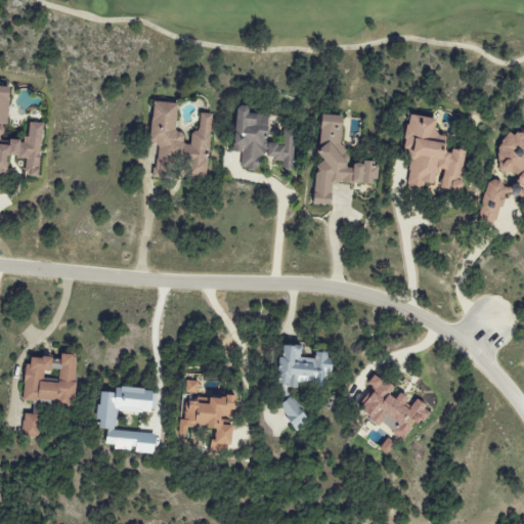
[(13,88),(0,86),(0,181),(7,182),(10,157),(28,159),(26,176),(40,177),(46,123),(32,122),(30,140),(6,138),(13,88)]
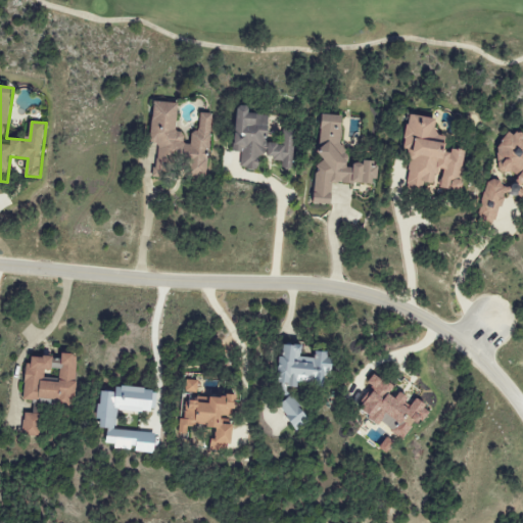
[(214,113),(201,112),(199,133),(188,132),(188,133),(177,132),(180,103),(155,101),(151,144),(157,144),(154,177),(172,179),(174,155),(192,156),(190,176),(207,178),(214,113)]
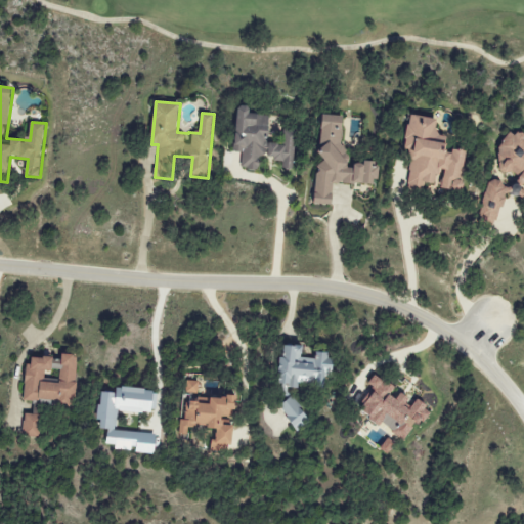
[(298,132),(284,131),(282,142),(269,141),(272,115),(253,113),(253,107),(237,105),(233,151),(244,153),(242,168),(262,171),(263,158),(285,160),(284,168),(294,169),(298,132)]
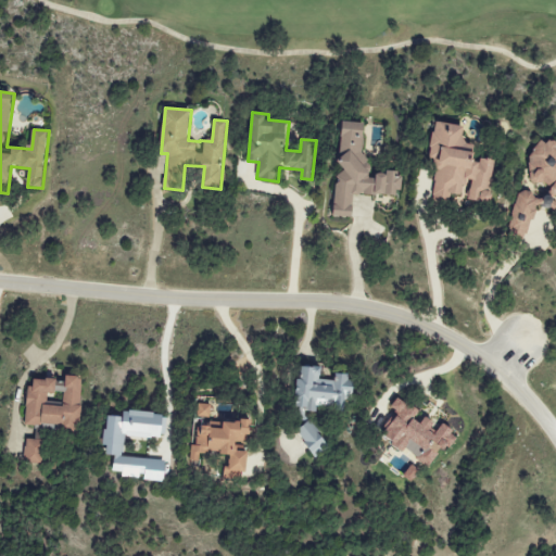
[(354,194),(400,196),(400,173),(379,172),(379,178),(367,178),(368,123),(343,122),(342,174),(337,174),(336,217),(354,217),(354,194)]
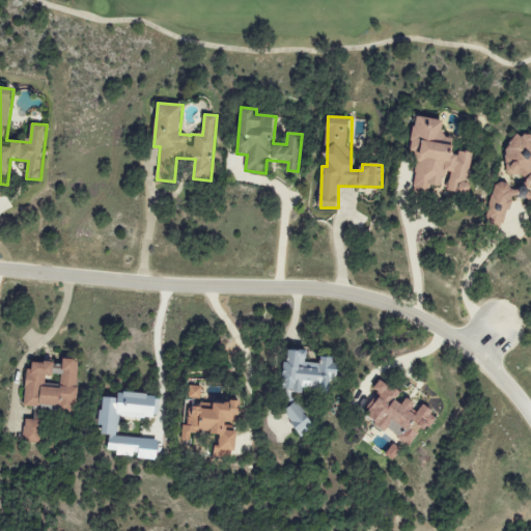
[(469,193),(472,152),(453,151),(454,138),(443,138),(445,119),(413,117),(411,151),(416,152),(413,190),(429,192),(429,185),(446,186),(446,191),(469,193)]
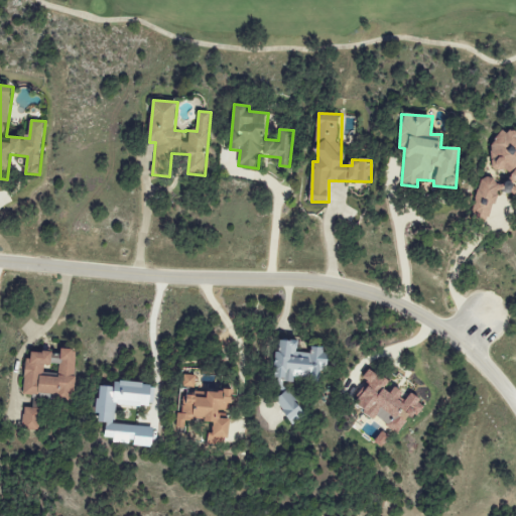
[(515,179),(515,133),(503,128),(485,164),(515,179)]
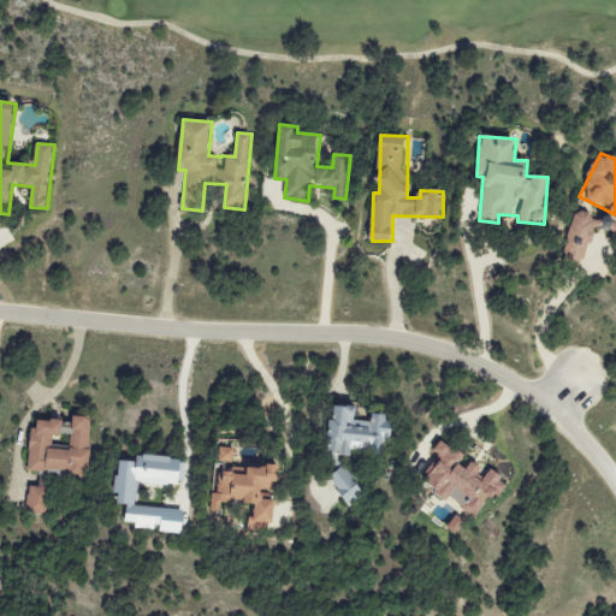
[(563,253),(586,260),(596,227),(610,232),(614,221),(575,211),(563,253)]
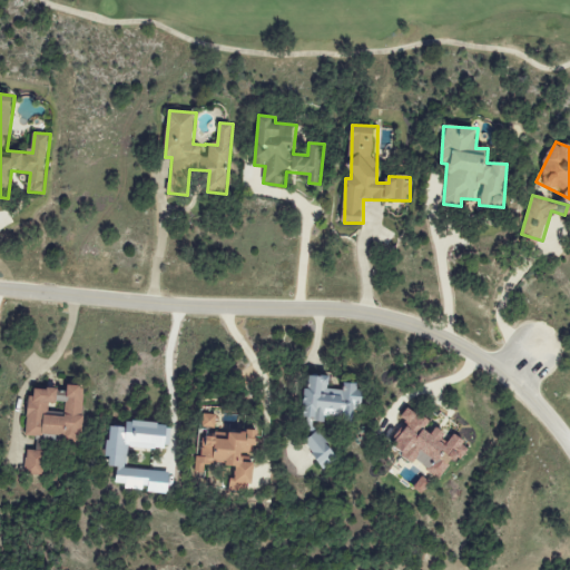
[(354,418),(354,409),(361,409),(362,384),(345,383),(345,390),(330,390),(331,376),(308,375),(306,420),(324,420),(324,416),(354,418)]
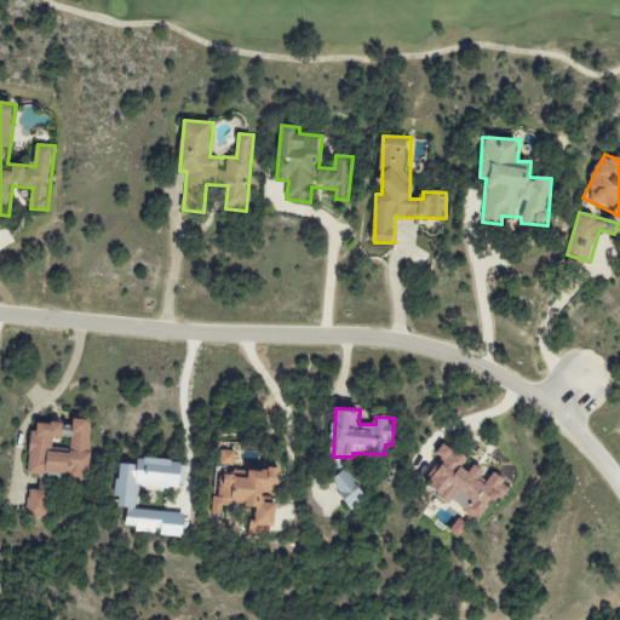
[(28,474),(86,477),(90,420),(73,419),(72,425),(32,422),(28,474)]
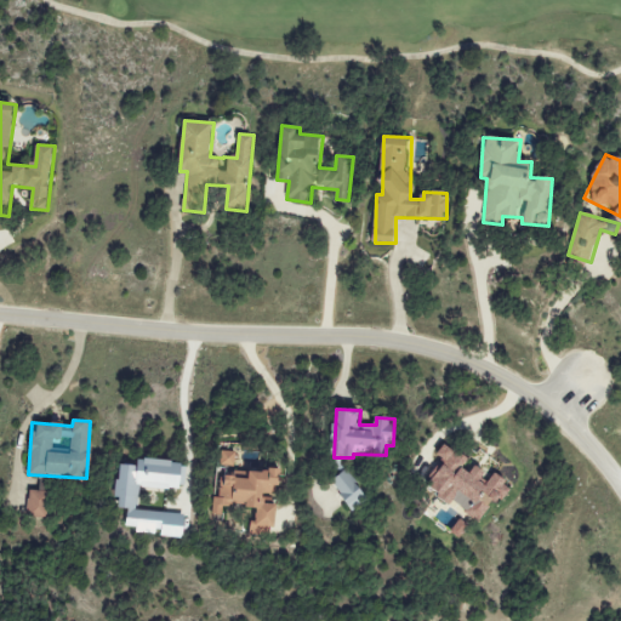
[(485,494),(503,502),(513,482),(493,472),(491,473),(476,466),(473,472),(465,468),(469,459),(445,446),(425,488),(469,510),(474,500),(480,503),(485,494)]
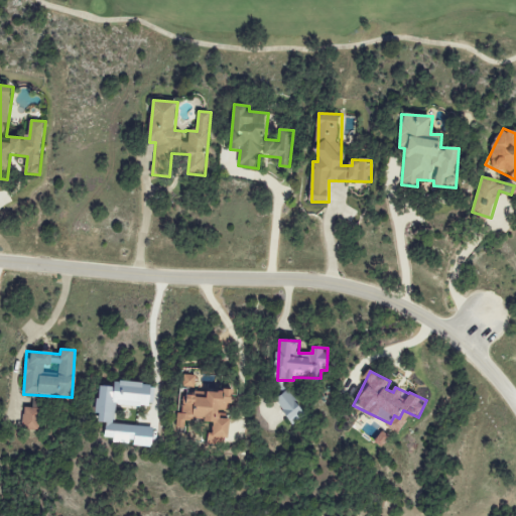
[(197,377),(183,374),(181,385),(194,388),(197,377)]
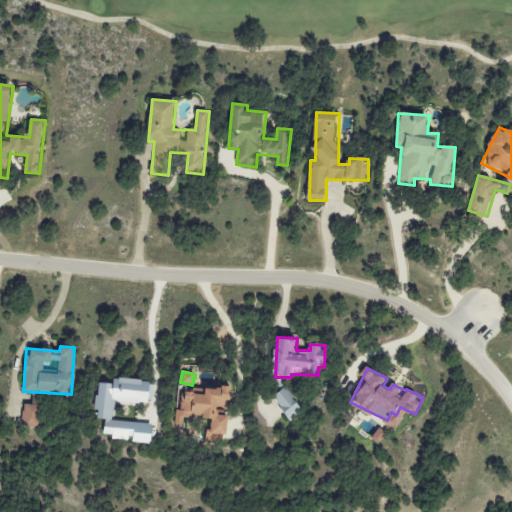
[(112,420),(113,401),(148,404),(150,382),(114,378),(114,384),(96,383),(93,418),(105,419),(103,434),(112,435),(111,438),(132,440),(132,442),(150,444),(152,424),(112,420)]
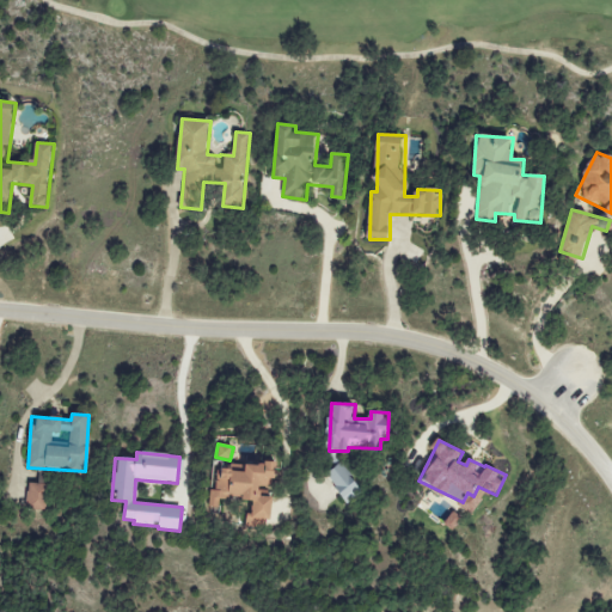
[(218,469),(215,491),(209,490),(207,507),(218,508),(219,496),(243,499),(242,501),(252,501),(251,515),(246,515),(246,526),(259,527),(261,518),(271,519),(274,497),(261,496),(262,487),(270,488),(271,478),(279,479),(280,465),(248,461),(246,471),(218,469)]
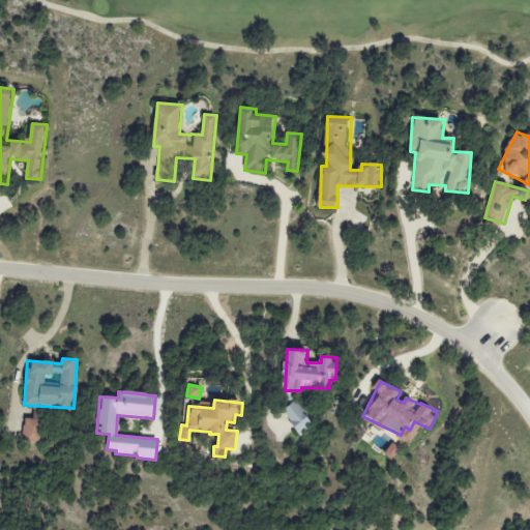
[(283,412),(301,436),(315,424),(296,402),(283,412)]
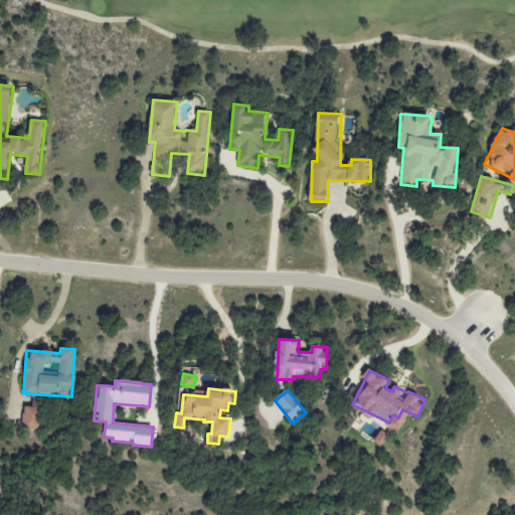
[(22,430),(39,430),(40,407),(23,407),(22,430)]
